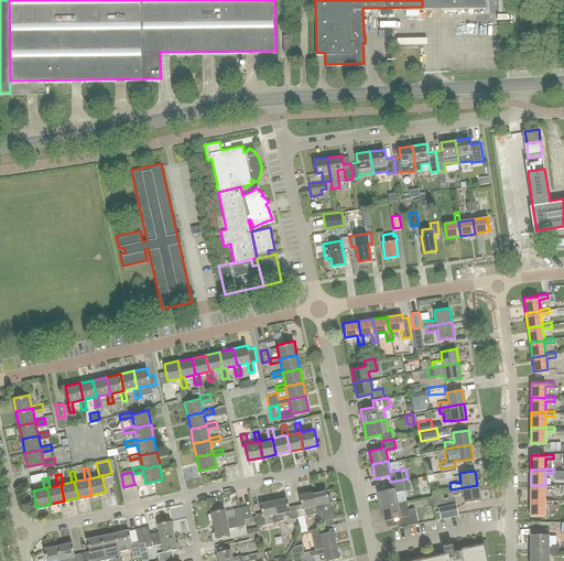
[(394,491),(404,489),(410,488),(408,478),(390,482),(391,488),(378,492),(381,505),(397,502),(394,491)]
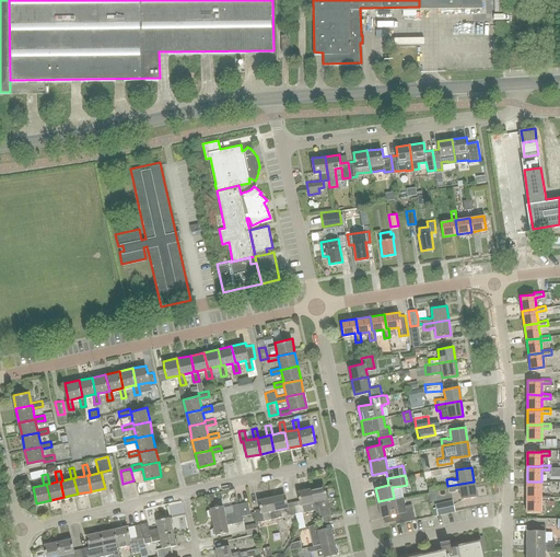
[(541,482),(527,482),(527,496),(541,496),(541,495),(541,485),(549,485),(549,480),(541,480),(541,482)]
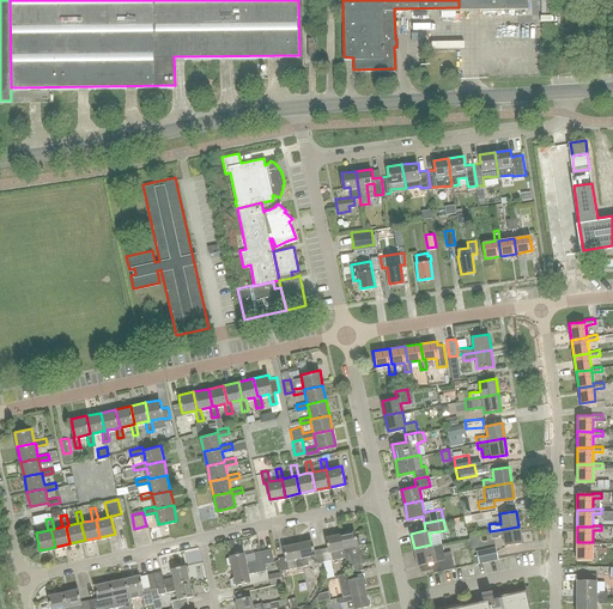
[(521,542),(519,527),(490,531),(491,537),(498,536),(498,535),(502,534),(504,544),(521,542)]
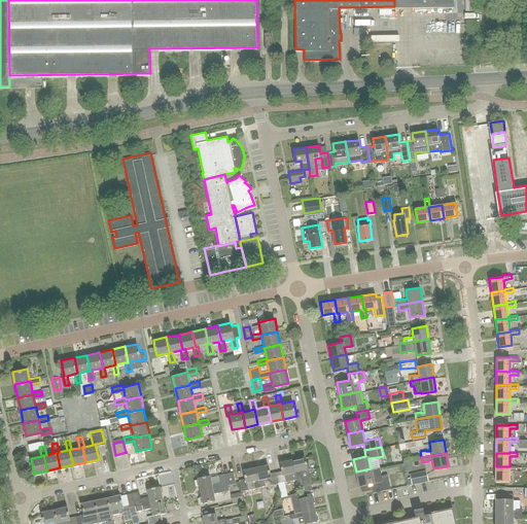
[(297,457),(292,458),(296,478),(299,491),(310,489),(309,483),(303,484),(300,469),(307,468),(304,456),(303,454),(297,455),(297,457)]
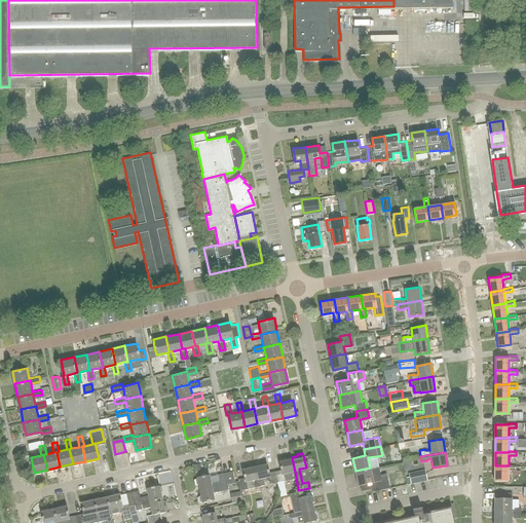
[(292,457),(286,459),(286,457),(279,458),(280,460),(279,460),(280,469),(275,470),(277,481),(286,479),(296,477),(292,457)]
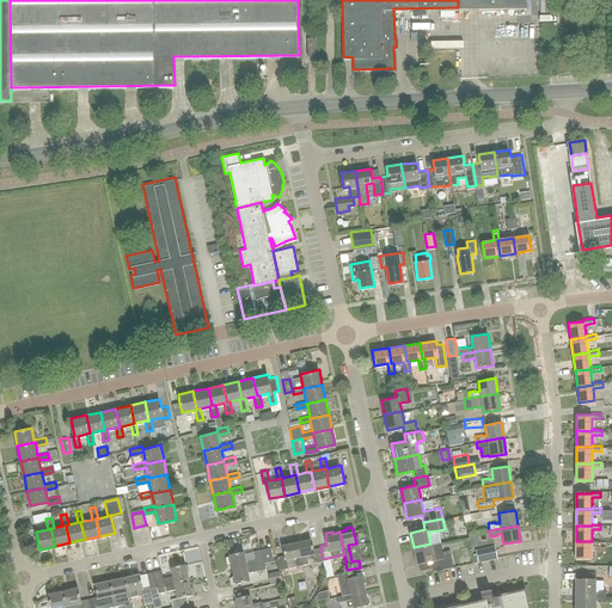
[(311,538),(310,539),(308,536),(303,538),(303,540),(297,541),(303,563),(307,562),(306,554),(312,553),(313,560),(323,559),(320,546),(312,547),(311,538)]
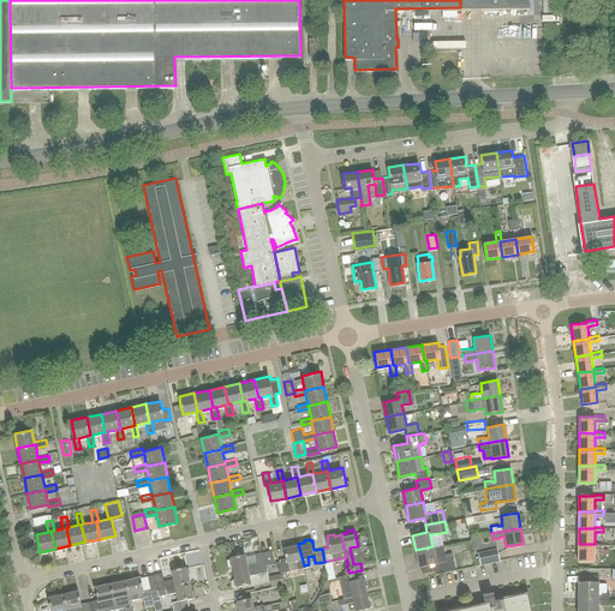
[(298,544),(292,545),(292,543),(285,544),(286,546),(285,547),(286,556),(279,558),(281,570),(291,569),(290,562),(296,559),(297,567),(304,565),(298,544)]
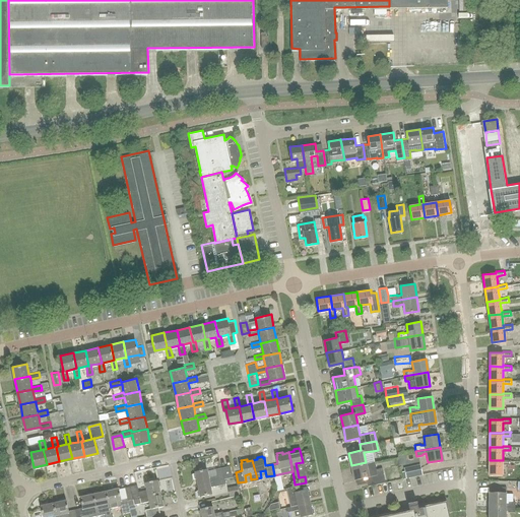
[(503,460),(490,460),(489,474),(503,474),(503,463),(510,463),(510,459),(503,459),(503,460)]
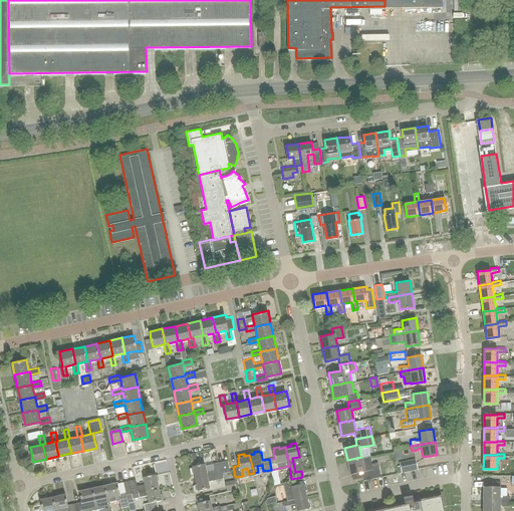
[(369,455),(361,457),(347,460),(350,473),(361,470),(363,475),(378,472),(376,461),(371,462),(369,455)]
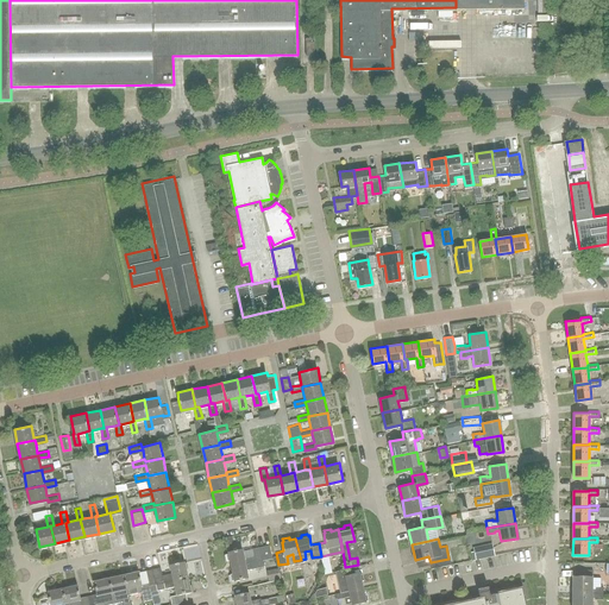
[(473,546),(476,558),(494,554),(491,541),(473,546)]
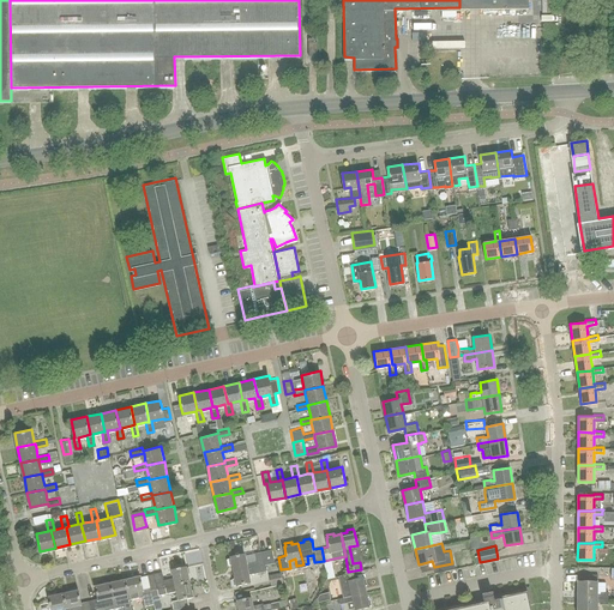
[(264,562),(264,563),(274,561),(271,548),(253,551),(254,559),(246,561),(244,551),(230,555),(233,569),(264,562)]
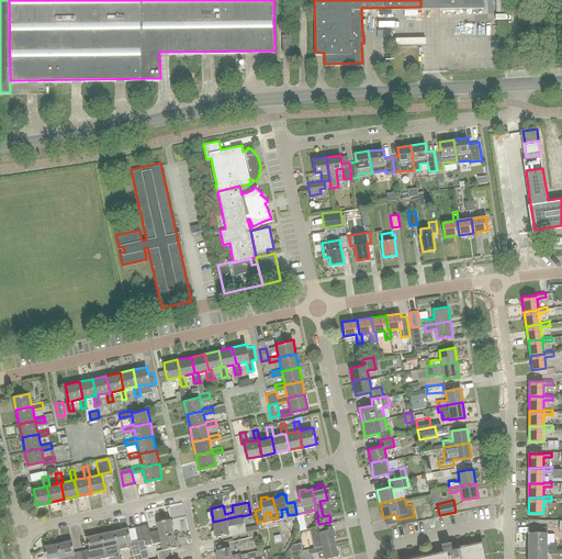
[(244,521),(242,516),(242,515),(213,522),(216,535),(228,533),(227,525),(244,521)]
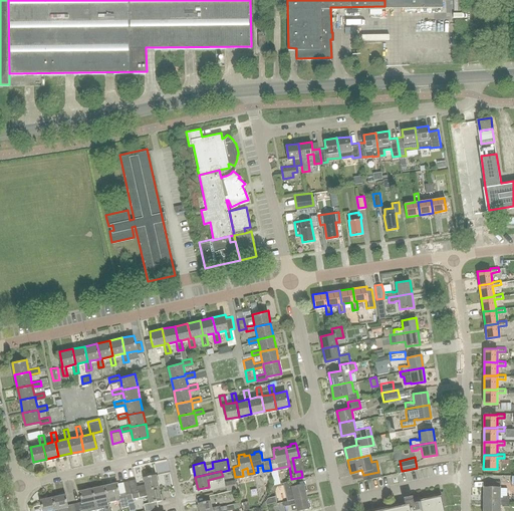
[(144,476),(145,483),(137,484),(136,477),(123,480),(126,493),(132,491),(132,492),(159,486),(156,473),(144,476)]
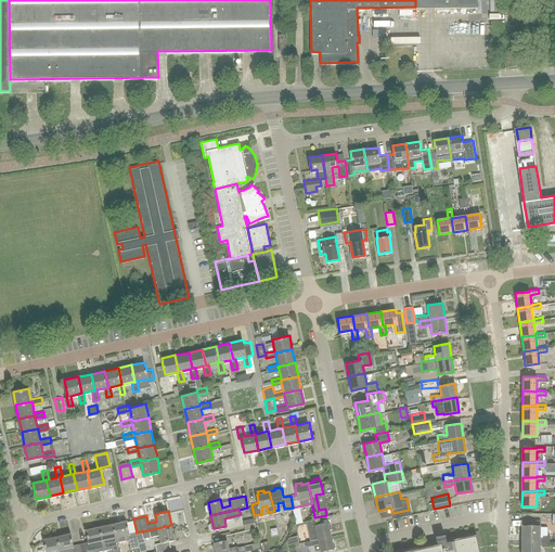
[(254,516),(243,518),(244,528),(256,526),(254,516)]
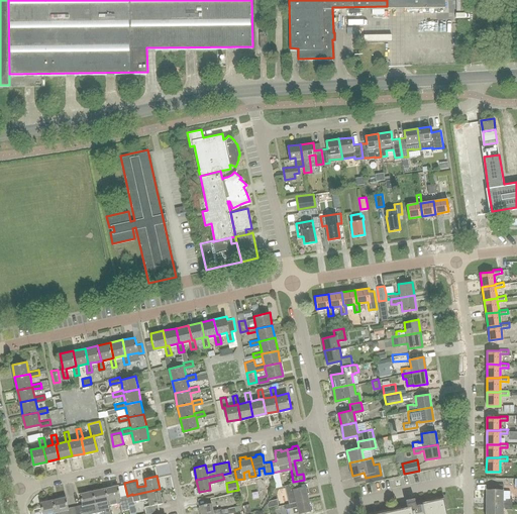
[(308,498),(306,492),(308,491),(307,486),(305,486),(297,487),(296,482),(285,484),(287,492),(290,491),(292,501),(308,498)]
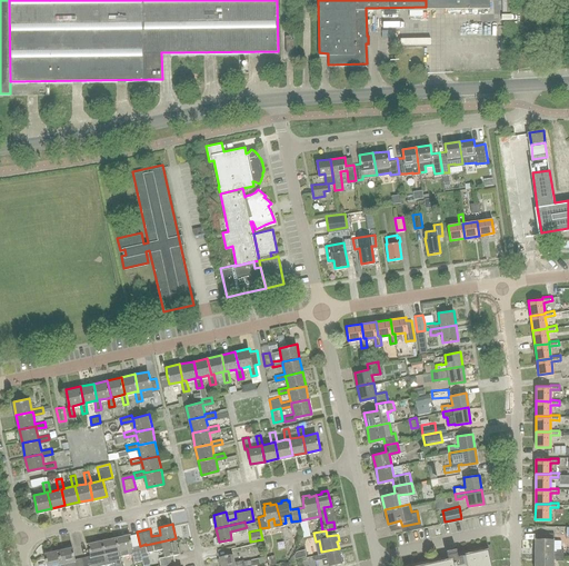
[(120,555),(131,553),(133,560),(142,558),(139,543),(132,545),(129,534),(116,536),(118,549),(119,555),(120,555)]
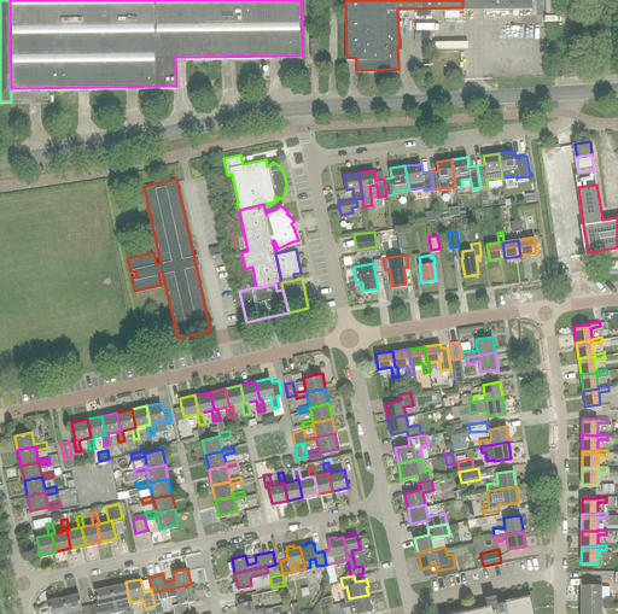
[(129,602),(128,596),(126,582),(110,585),(114,600),(116,610),(124,608),(126,613),(132,613),(130,602),(129,602)]
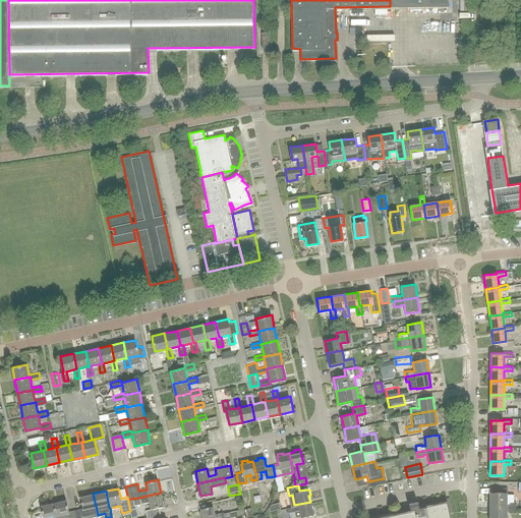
[(160,513),(159,507),(164,506),(161,493),(133,499),(134,504),(150,501),(151,508),(146,509),(147,515),(160,513)]
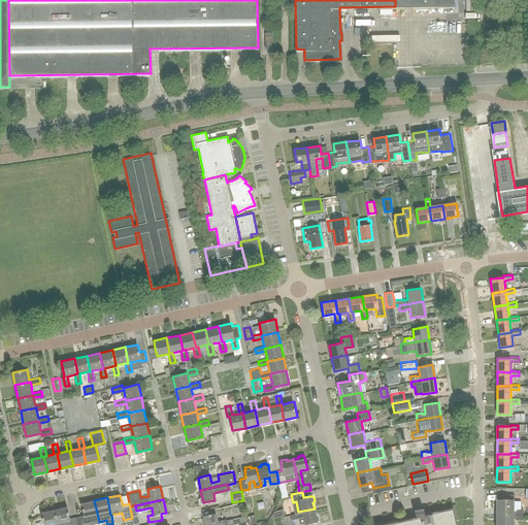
[(496,514),(523,514),(523,507),(516,507),(516,510),(514,510),(514,499),(496,499),(496,514)]
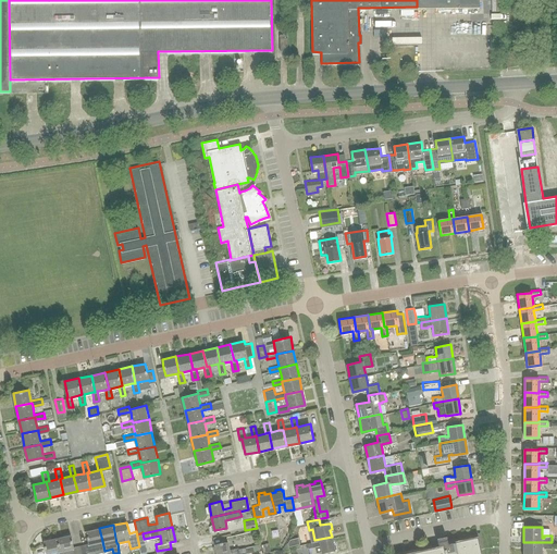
[(85,542),(85,543),(79,544),(82,553),(97,553),(97,552),(104,551),(102,541),(99,528),(85,531),(87,542),(85,542)]
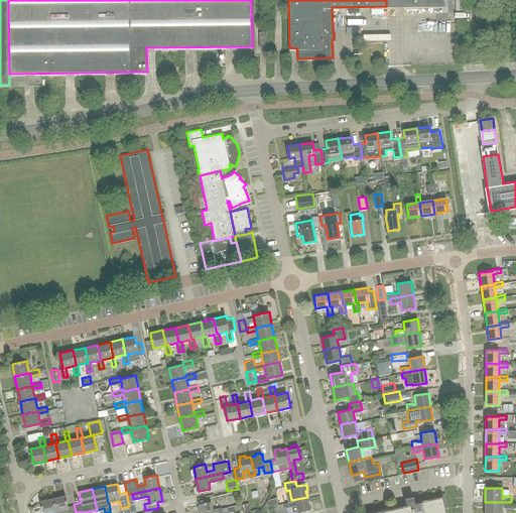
[(56,512),(67,512),(68,512),(67,512),(76,512),(74,504),(68,505),(66,495),(53,498),(56,512)]
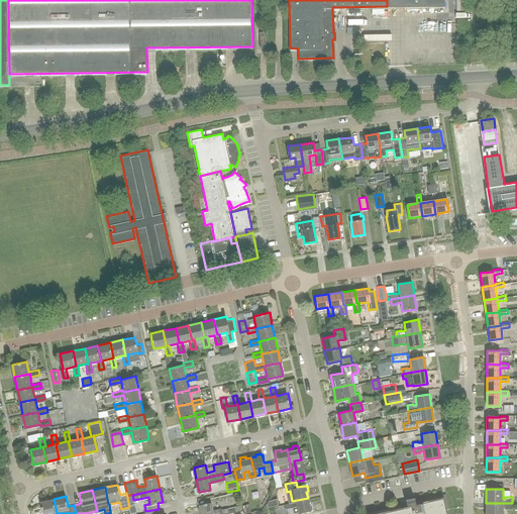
[(278,503),(277,497),(269,499),(267,503),(268,506),(278,503)]
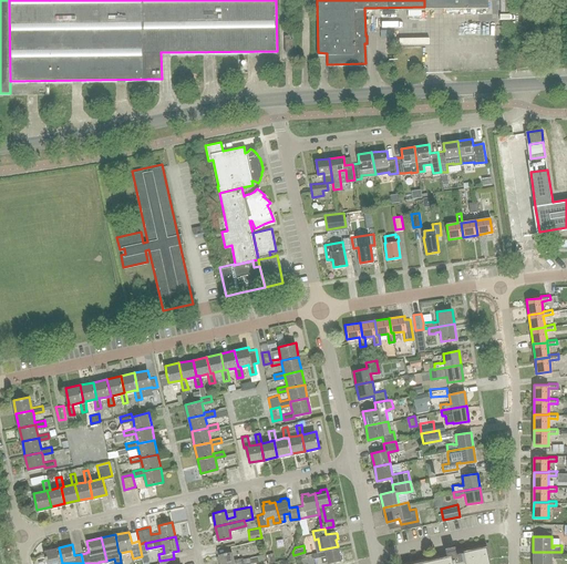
[(490,563),(490,557),(492,557),(490,545),(456,552),(454,546),(445,549),(446,556),(410,563),(490,563)]
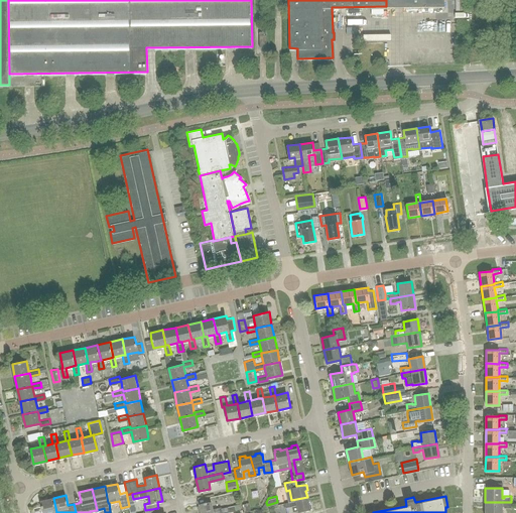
[(310,502),(308,503),(307,497),(291,500),(284,502),(285,506),(291,505),(293,511),(286,512),(302,512),(302,511),(310,509),(309,508),(311,508),(310,502)]
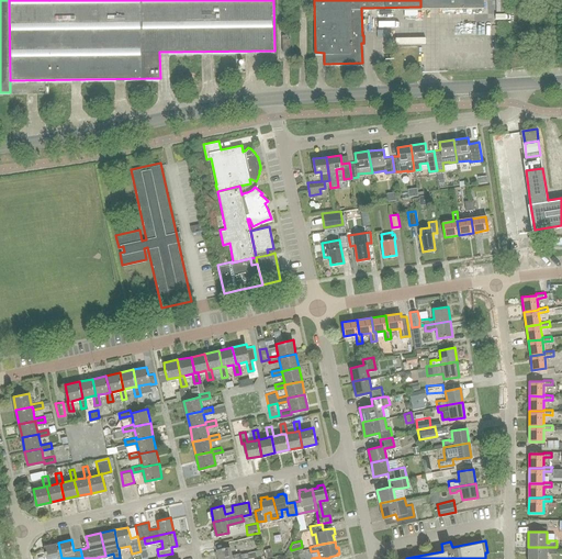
[(44,546),(46,558),(62,558),(58,543),(44,546)]
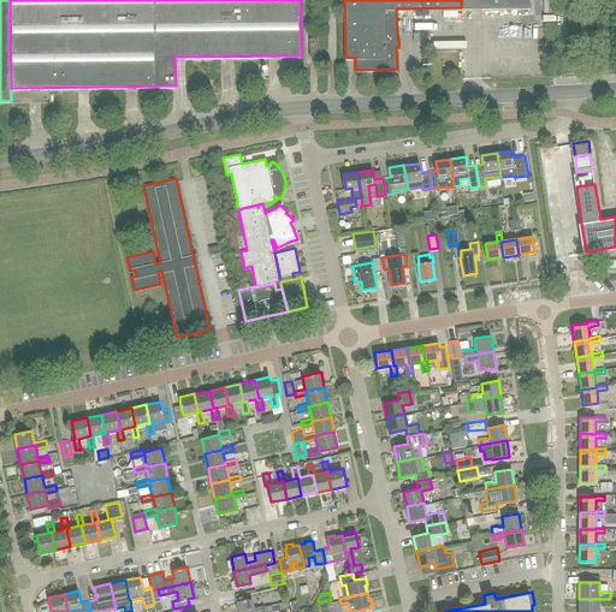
[(252,598),(237,600),(240,611),(259,611),(273,610),(271,602),(264,605),(264,604),(254,606),(252,598)]
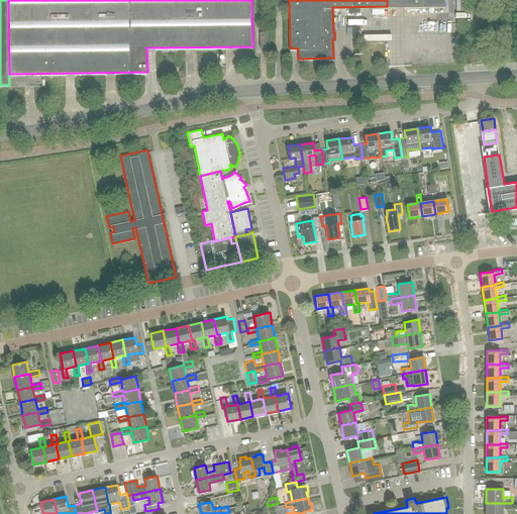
[(512,507),(512,503),(486,503),(485,513),(502,513),(503,506),(505,506),(505,507),(512,507)]
